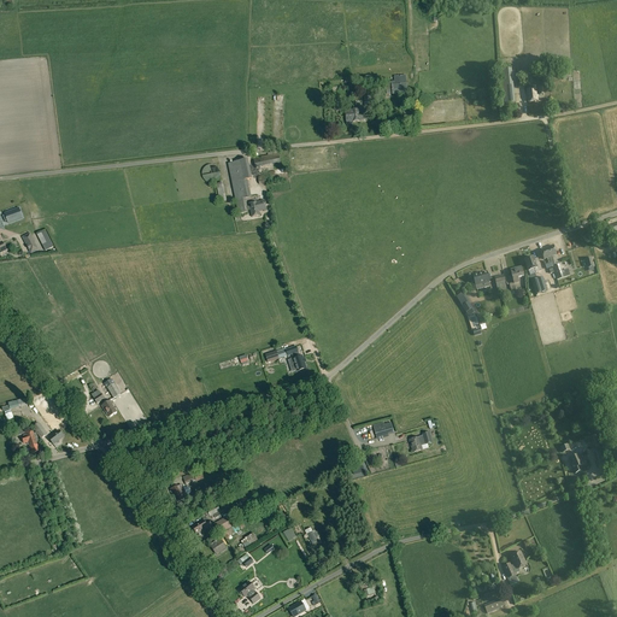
[(512,70),(499,71),(503,105),(515,104),(512,70)]
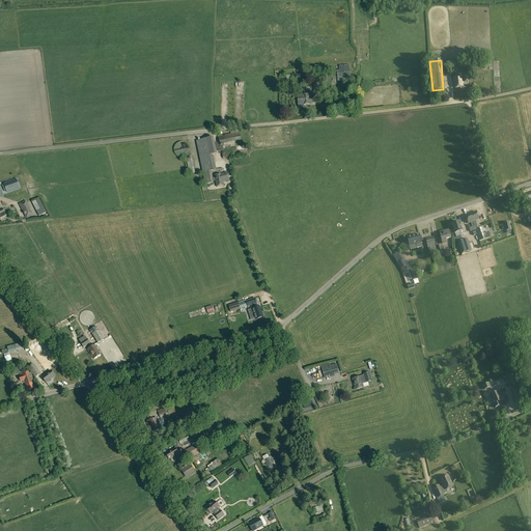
[(351,81),(350,73),(337,74),(337,82),(351,81)]
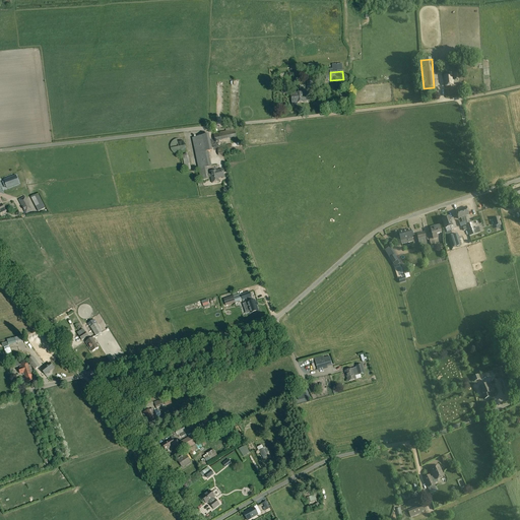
[(458,74),(444,76),(445,85),(453,85),(452,80),(458,79),(458,74)]
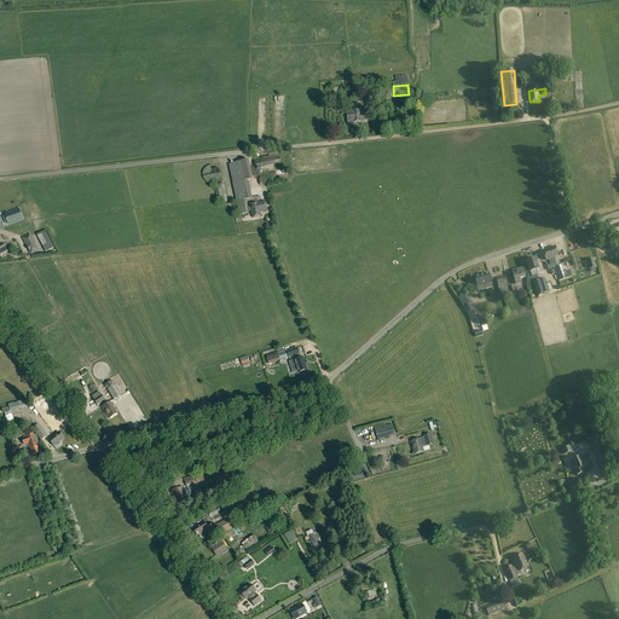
[(368,119),(366,113),(362,114),(360,110),(346,111),(347,126),(354,125),(354,123),(360,122),(359,120),(368,119)]
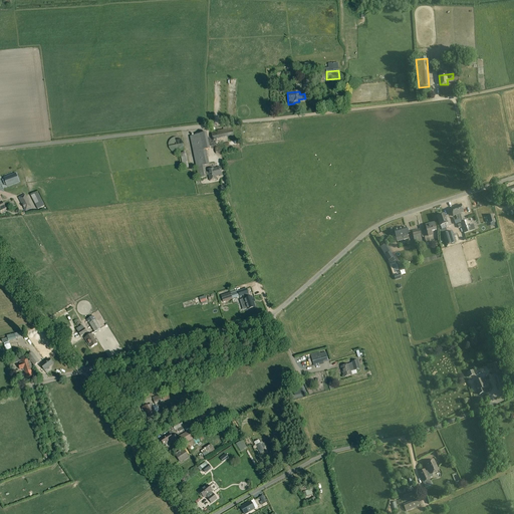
[(233,136),(232,127),(211,133),(213,140),(233,136)]
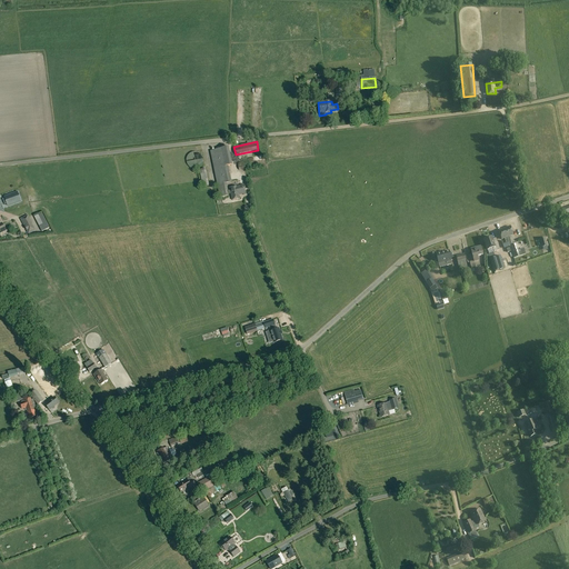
[(231,182),(228,167),(232,166),(229,148),(210,151),(220,198),(229,197),(227,183),(231,182)]
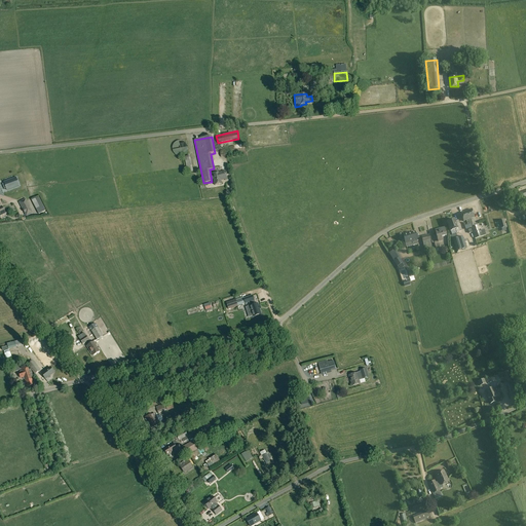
[(184,157),(187,174),(193,173),(190,156),(184,157)]
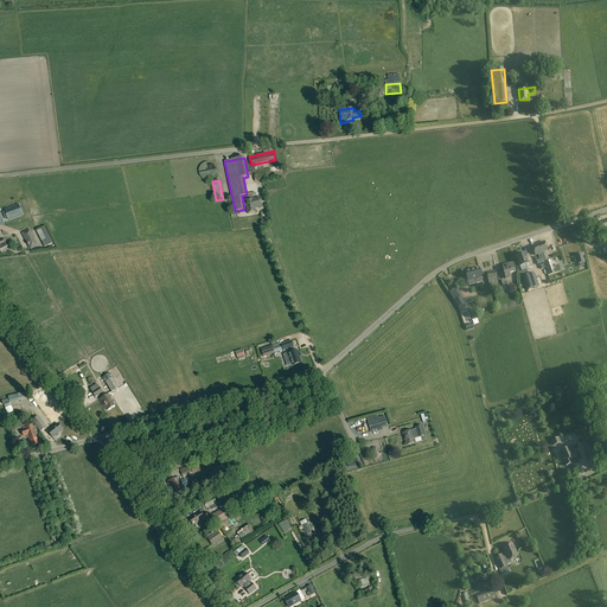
[(244,200),(248,213),(256,212),(255,208),(262,205),(260,197),(255,198),(256,199),(253,200),(253,199),(244,200)]
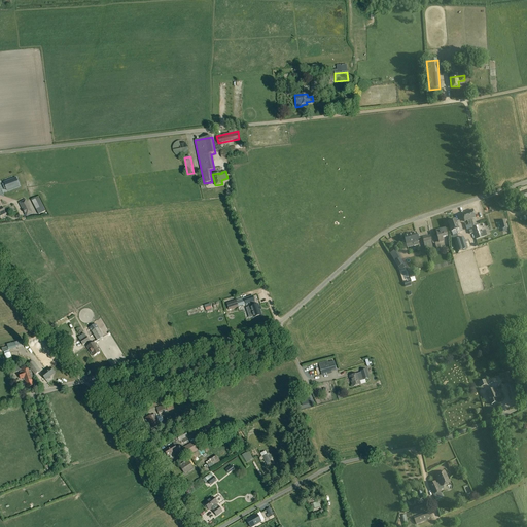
[(21,180),(12,183),(18,195),(25,191),(21,180)]
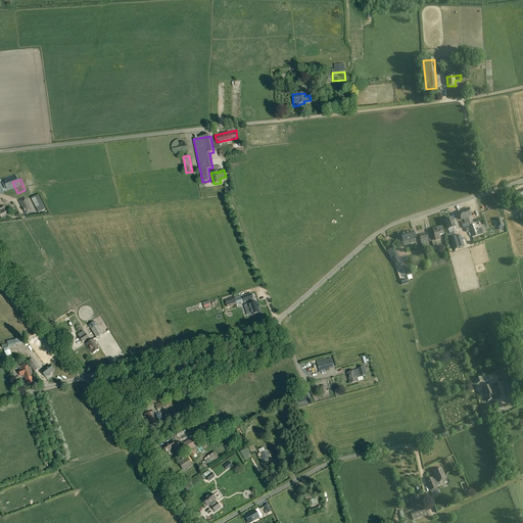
[(44,208),(39,193),(31,196),(36,211),(44,208)]
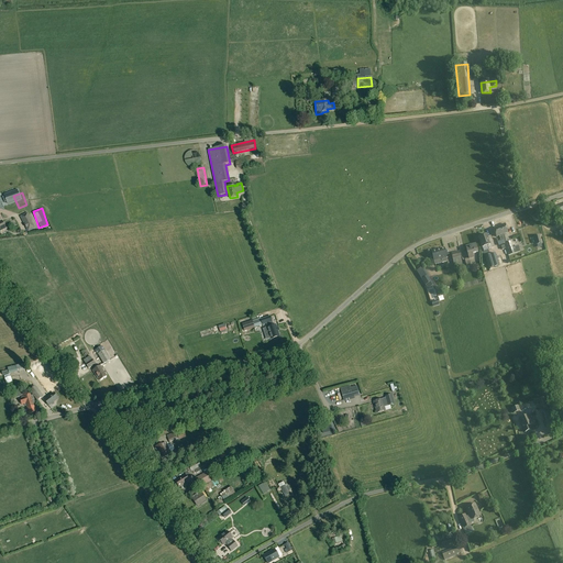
[(32,222),(28,213),(20,217),(24,225),(25,228),(28,232),(35,229),(35,228),(32,222)]
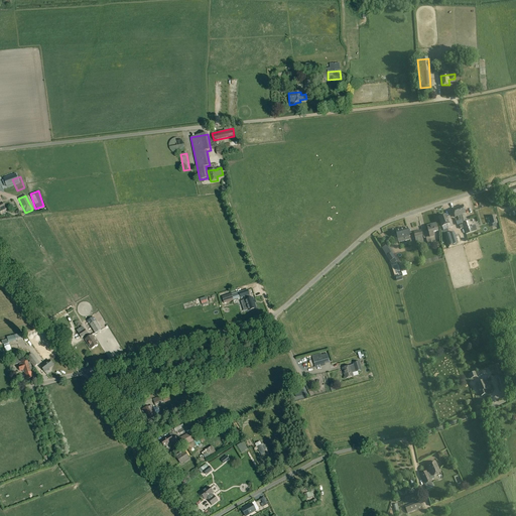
[(463,206),(453,209),(455,216),(456,218),(458,217),(459,221),(461,220),(462,224),(463,224),(465,223),(464,218),(462,215),(466,214),(463,206)]
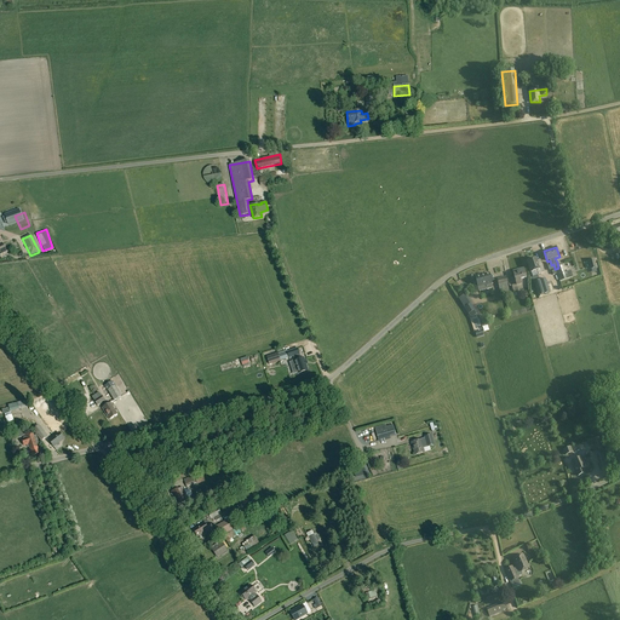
[(545,273),(543,264),(539,265),(537,258),(528,260),(532,273),(537,270),(538,275),(545,273)]
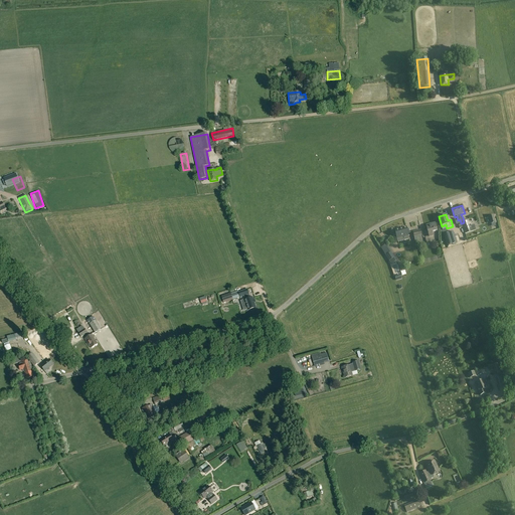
[(469,226),(468,221),(464,222),(462,223),(465,233),(474,230),(472,225),(469,226)]
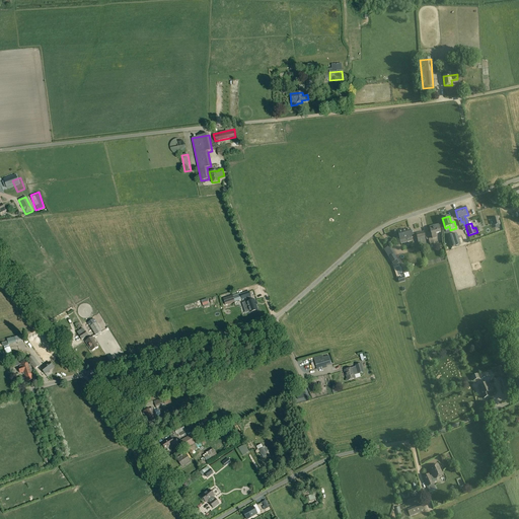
[(441,232),(439,225),(430,228),(433,238),(437,237),(436,234),(441,232)]
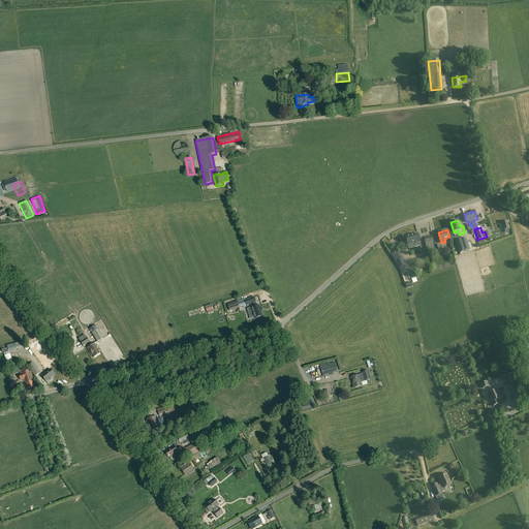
[(419,242),(419,241),(417,234),(405,237),(406,237),(404,238),(405,241),(407,241),(408,245),(419,242)]
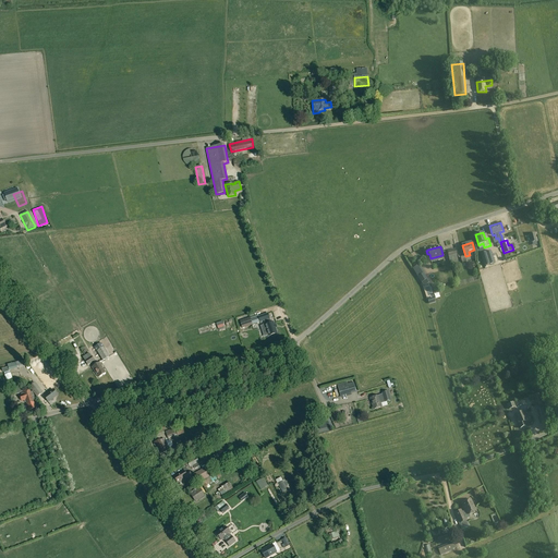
[(449,257),(458,255),(456,249),(447,251),(449,257)]
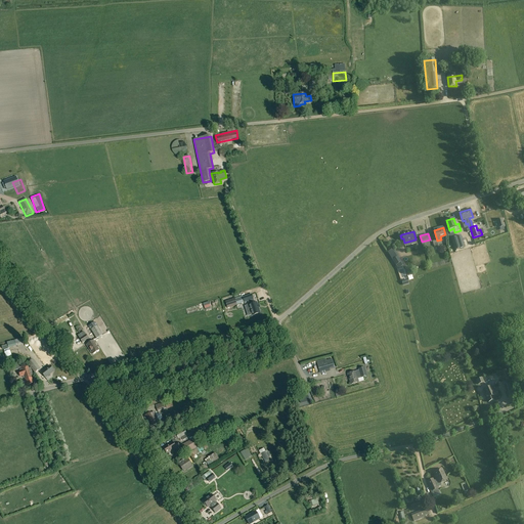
[(450,244),(452,251),(464,247),(463,243),(463,242),(461,235),(456,237),(456,236),(450,237),(452,244),(450,244)]
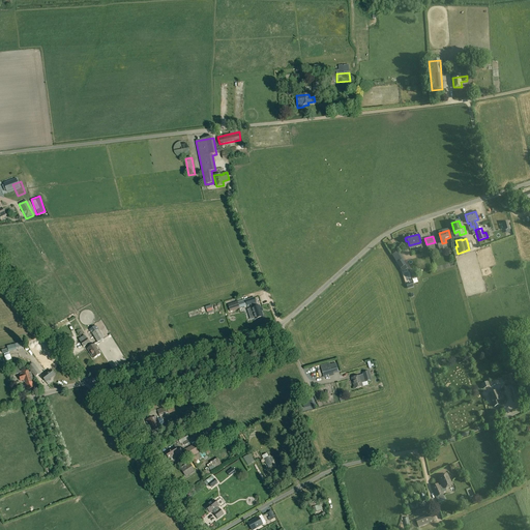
[(408,268),(398,252),(392,255),(403,272),(408,268)]
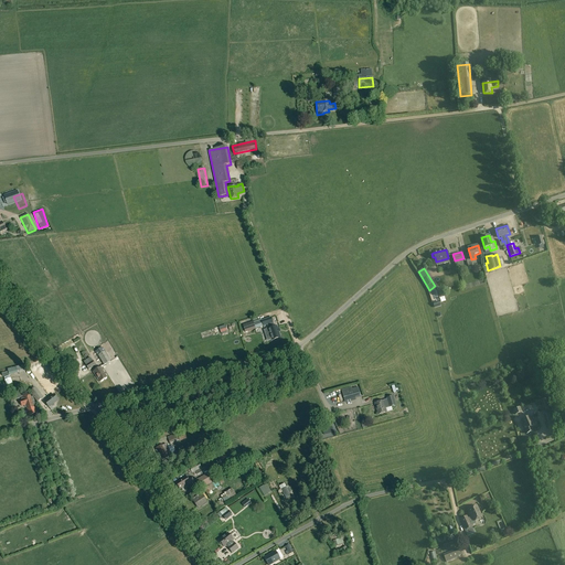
[(272,341),(279,338),(276,327),(274,328),(273,323),(272,318),(262,321),(263,327),(268,324),(269,329),(268,329),(272,341)]
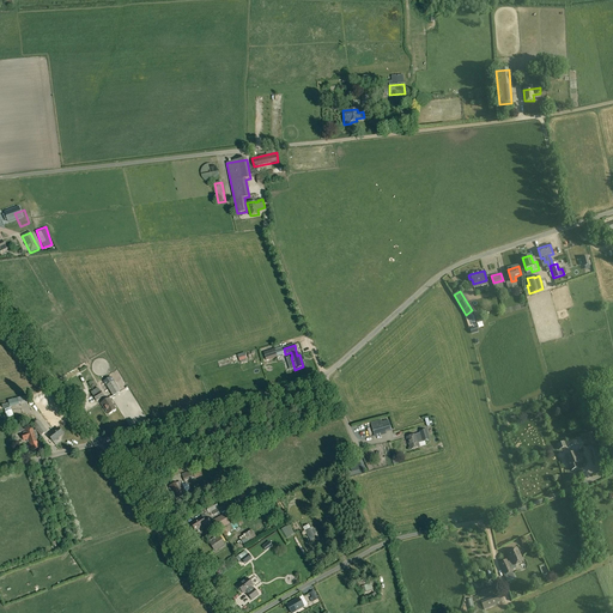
[(274,350),(265,353),(266,360),(277,357),(274,350)]
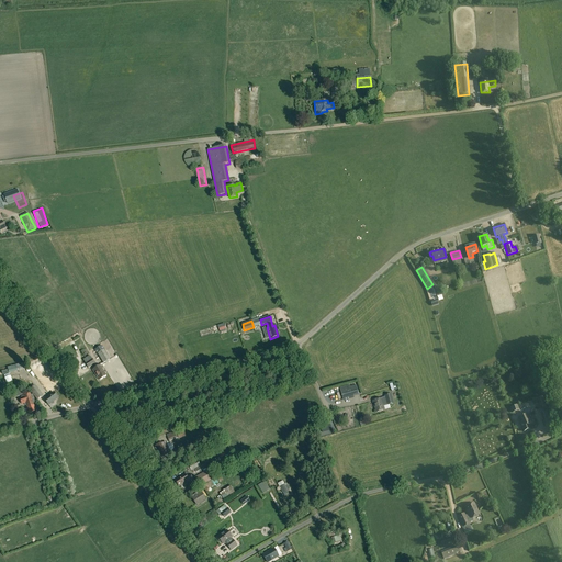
[(110,359),(104,350),(98,353),(103,363),(110,359)]
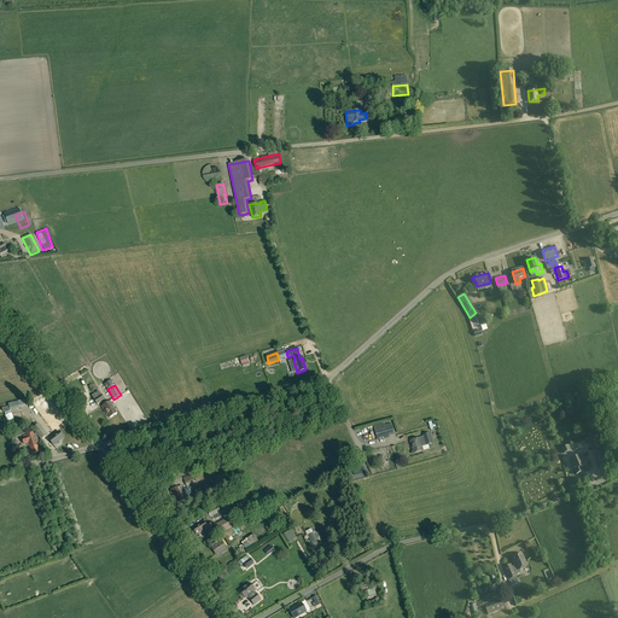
[(99,391),(92,396),(98,404),(105,400),(99,391)]
